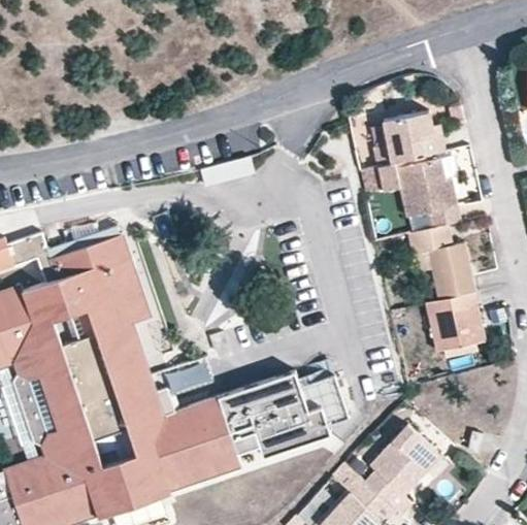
[(432,127),(428,111),(383,122),(392,163),(445,152),(440,133),(433,135),(432,127)]
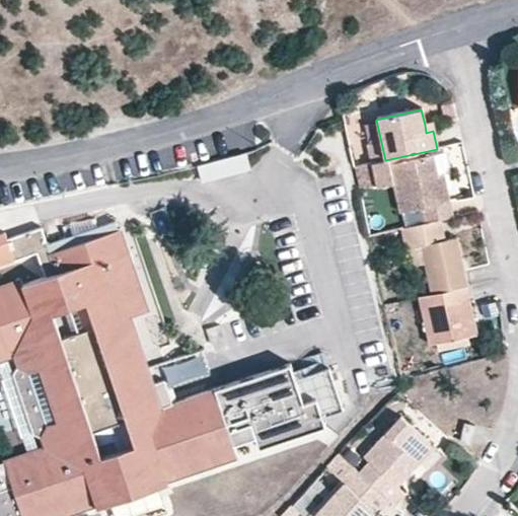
[(433,131),(431,124),(425,125),(426,133),(433,131)]
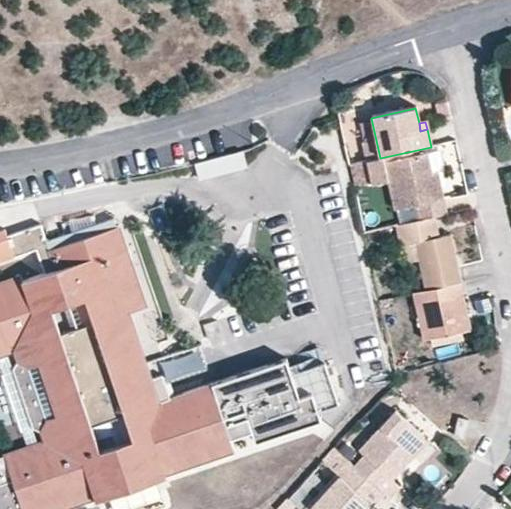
[(380,158),(376,141),(361,144),(364,162),(380,158)]
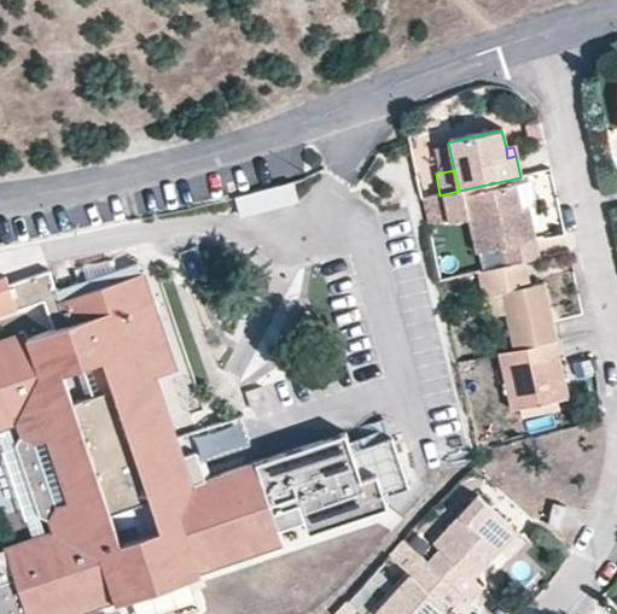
[(289,186),(236,198),(239,216),(294,204),(289,186)]
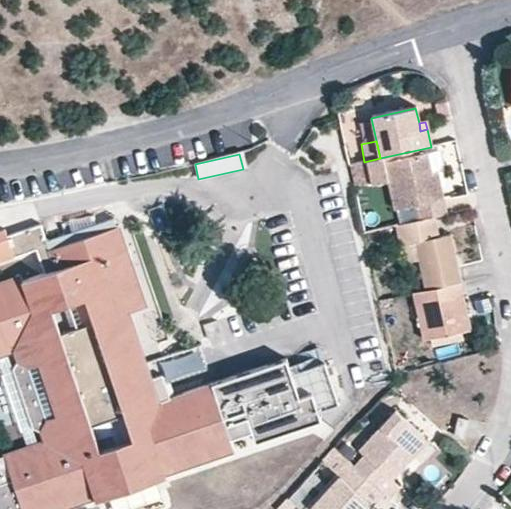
[(382,159),(367,163),(372,186),(387,182),(394,211),(415,207),(418,222),(434,218),(440,217),(446,216),(436,172),(430,173),(427,157),(426,154),(383,164),(382,159)]
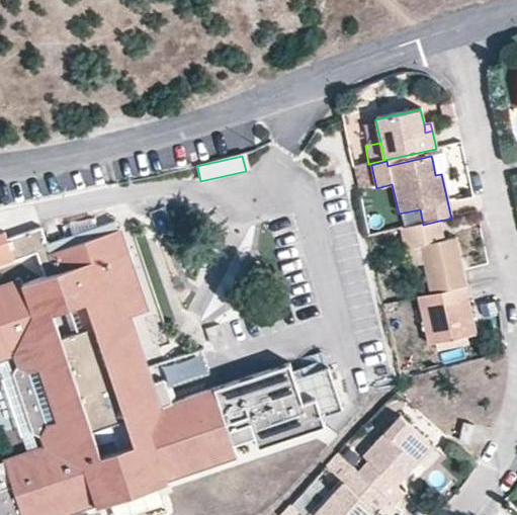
[(449,172),(446,156),(432,159),(435,175),(441,174),(449,172)]
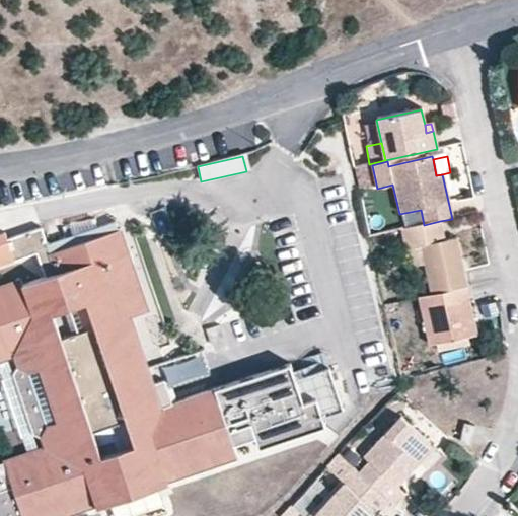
[(49,253),(119,229),(116,221),(46,244),(49,253)]
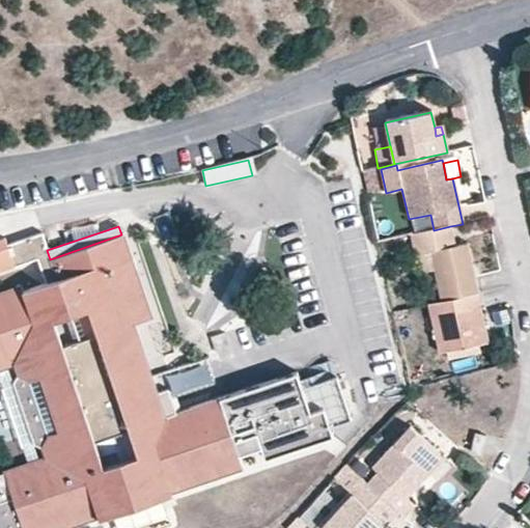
[(478,295),(467,244),(455,247),(450,226),(434,230),(410,235),(415,257),(429,254),(441,303),(477,295),(478,295)]
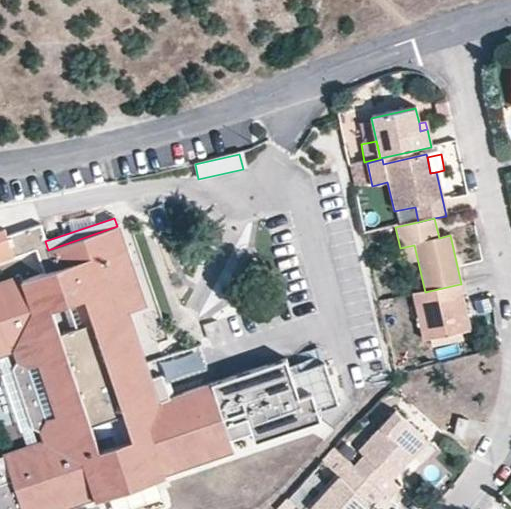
[(0,264),(35,252),(43,276),(21,283),(19,279),(0,285),(0,358),(13,354),(16,364),(28,370),(38,366),(56,418),(46,421),(40,434),(44,444),(3,458),(3,459),(11,482),(0,486),(0,508),(66,508),(95,499),(96,503),(108,499),(114,497),(111,486),(144,474),(147,485),(155,483),(165,479),(164,475),(252,445),(248,434),(270,427),(273,438),(339,415),(336,407),(357,400),(342,358),(309,369),(304,354),(177,397),(172,380),(170,375),(152,381),(151,380),(138,374),(131,376),(123,352),(130,350),(136,337),(129,315),(146,309),(117,226),(48,250),(45,241),(40,226),(6,238),(4,231),(0,233),(0,264)]
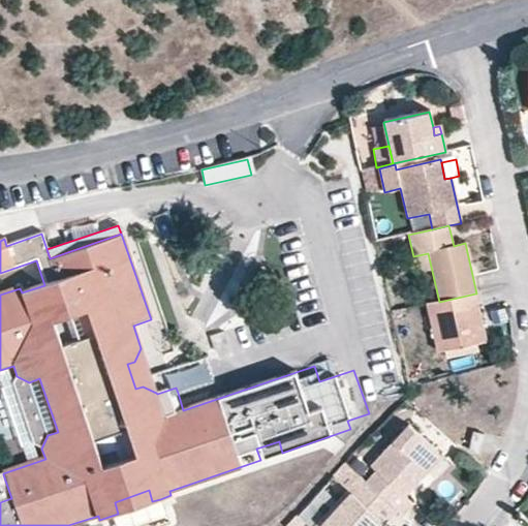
[(486,342),(475,294),(439,302),(426,305),(436,352),(444,351),(476,344),(486,342)]
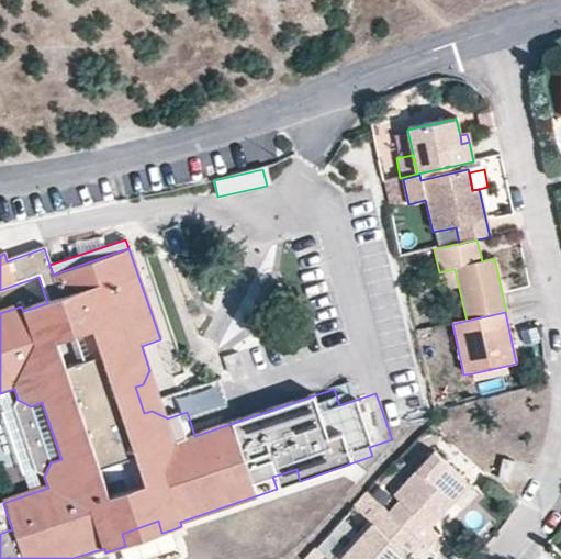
[(506,366),(472,373),(473,382),(508,375),(506,366)]
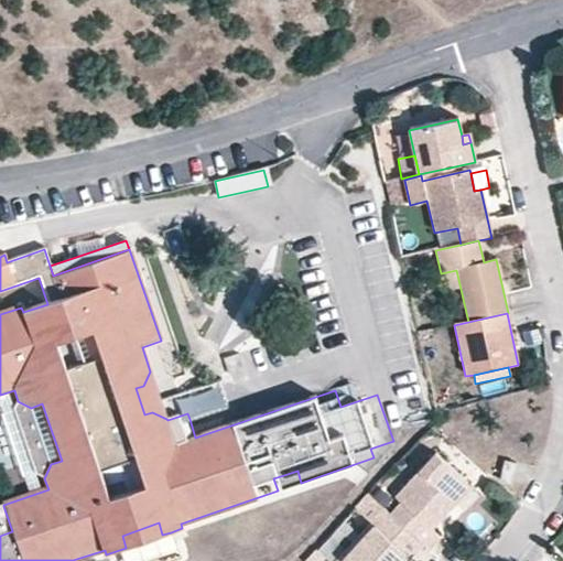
[(166,419),(150,371),(143,386),(136,388),(144,414),(152,412),(166,419)]
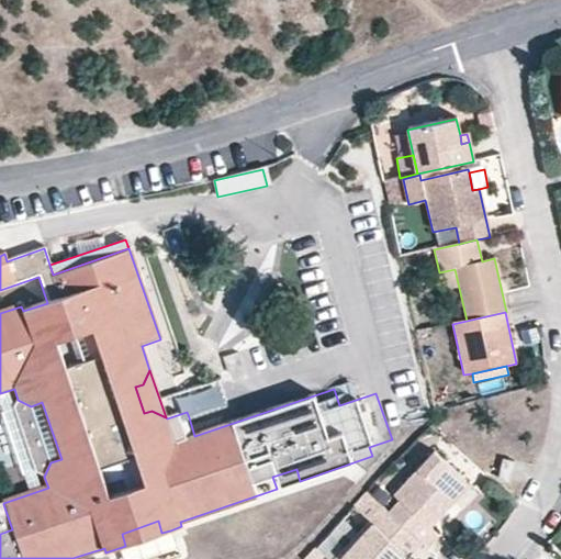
[(224,405),(216,382),(180,394),(187,412),(199,407),(200,414),(224,405)]
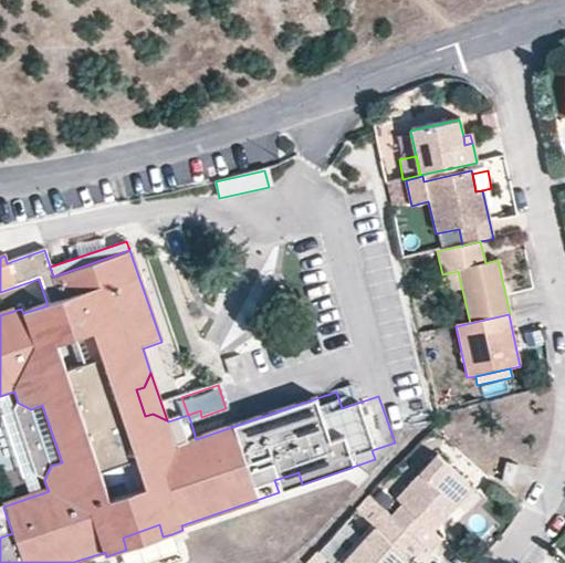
[(18,403),(13,410),(35,476),(44,480),(51,466),(31,409),(18,403)]
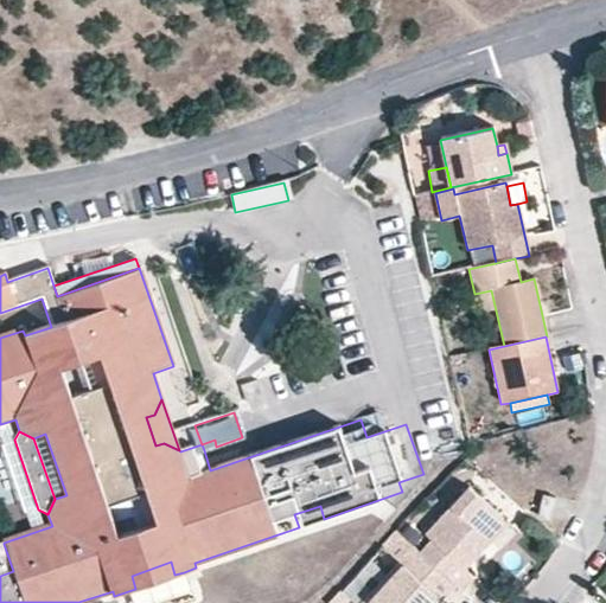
[(216,447),(215,440),(202,444),(204,450),(216,447)]
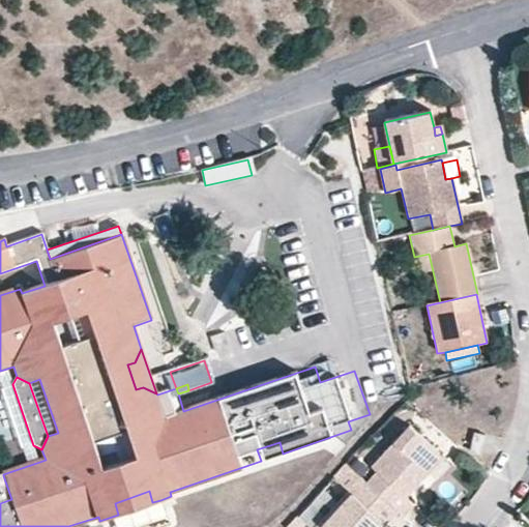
[(404,498),(427,472),(423,469),(437,455),(408,427),(371,468),(376,473),(365,485),(395,513),(401,518),(412,505),(404,498)]
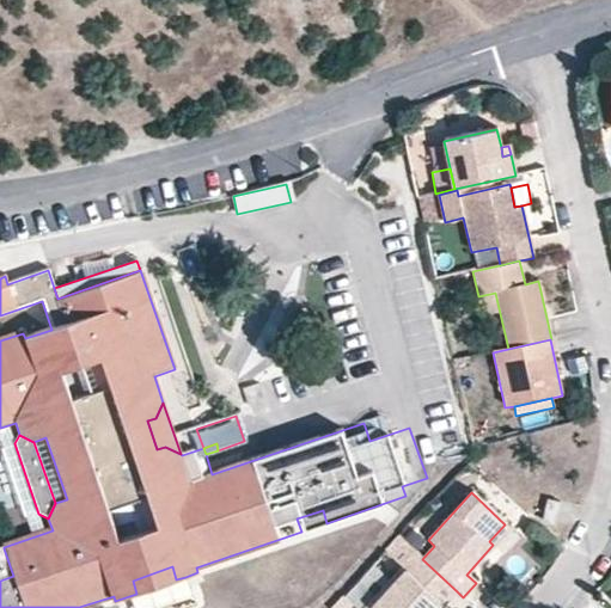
[(557,511),(558,504),(547,502),(542,522),(553,524),(556,511),(557,511)]
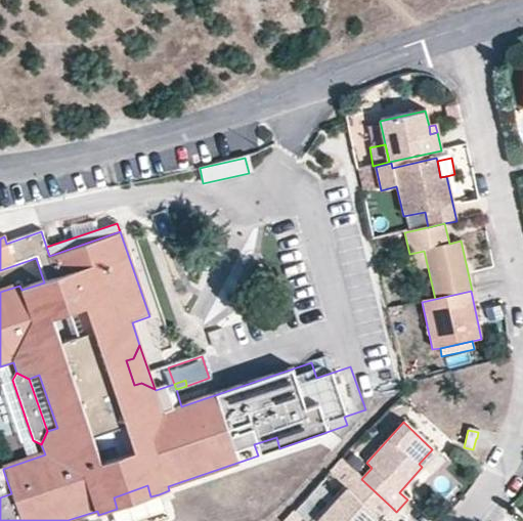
[(422,467),(436,452),(432,449),(419,464),(422,467)]
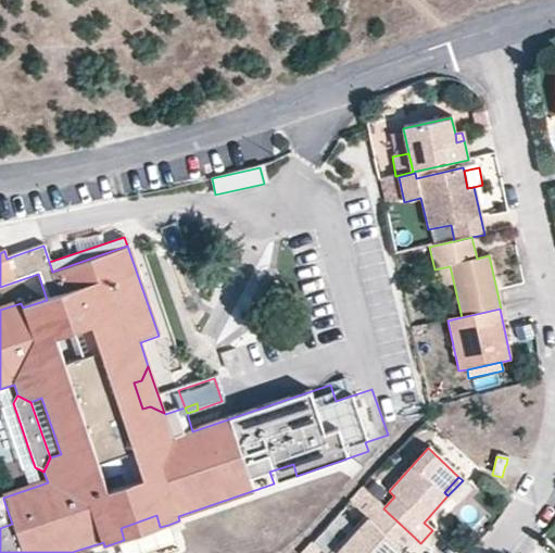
[(0,528),(12,524),(3,499),(0,500),(0,528)]
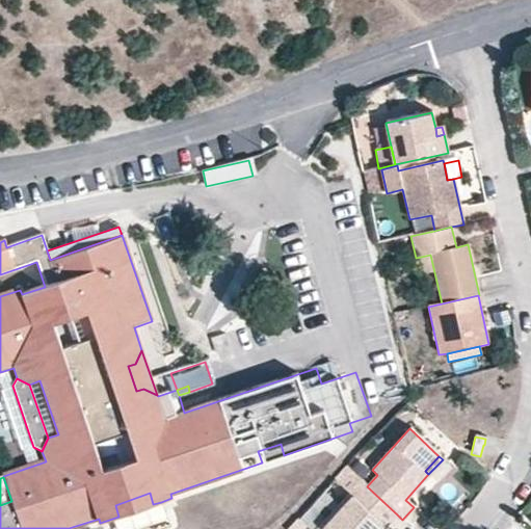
[(383,528),(397,514),(367,486),(361,481),(317,528),(383,528)]
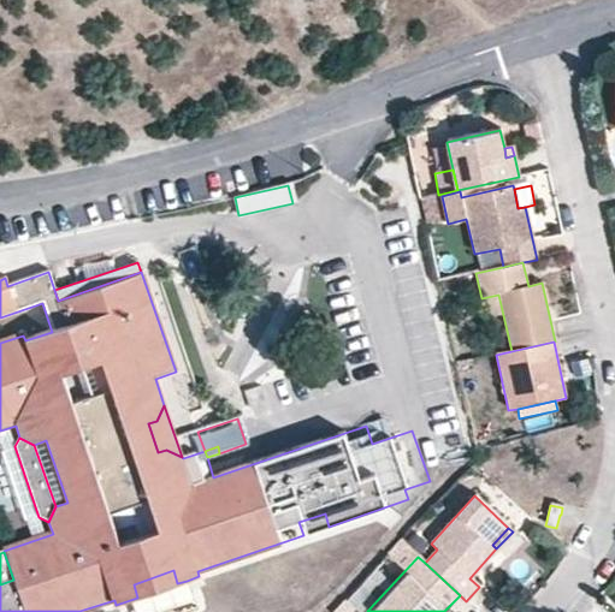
[(177,583),(173,570),(134,584),(137,598),(177,583)]
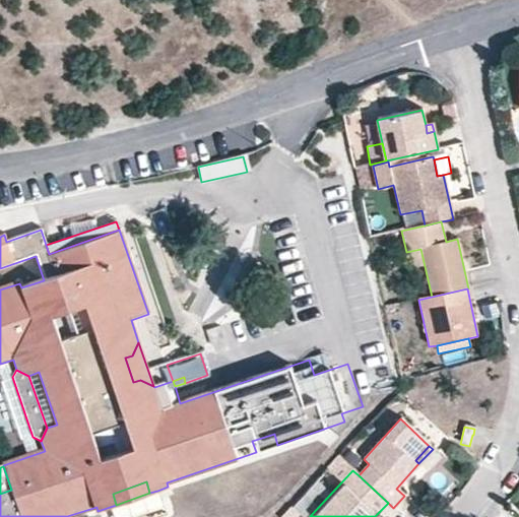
[(167,516),(157,491),(149,493),(116,505),(110,507),(113,516),(167,516)]
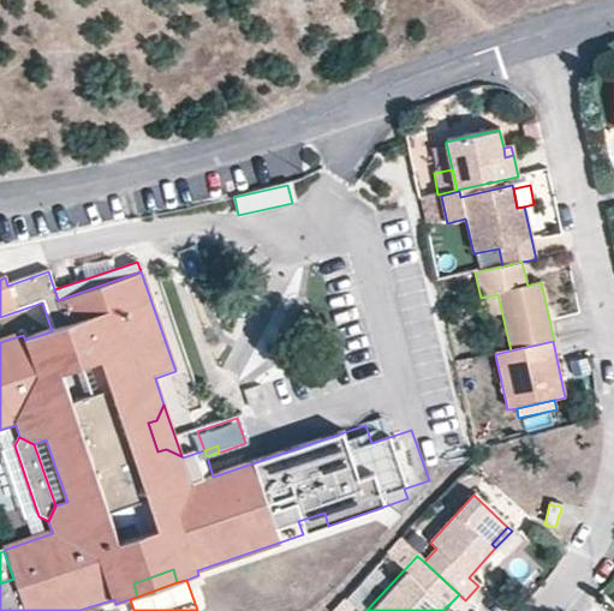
[(353,610),(344,600),(334,610),(353,610)]
